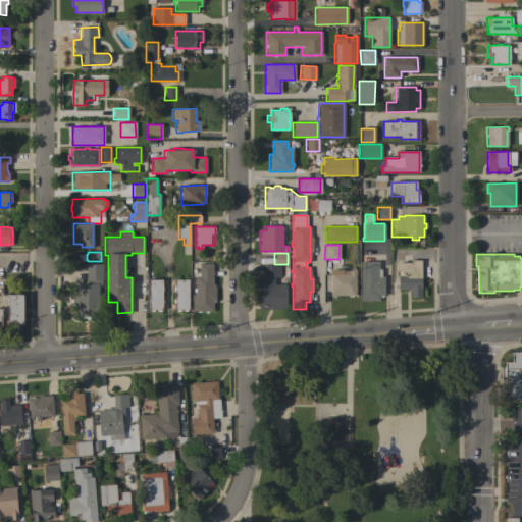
[(421,297),(410,297),(410,290),(398,290),(398,271),(400,271),(400,263),(411,263),(411,261),(420,260),(421,297)]
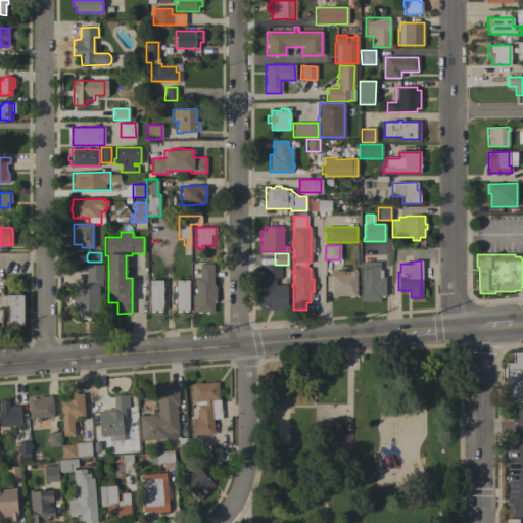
[(361,263),(379,262),(379,270),(382,270),(382,277),(385,277),(385,296),(380,296),(380,301),(361,301),(361,263)]
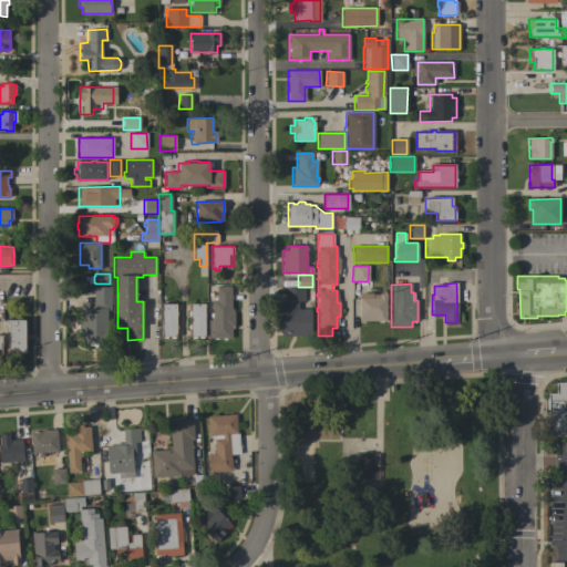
[(111,305),(110,305),(110,310),(106,310),(106,343),(98,343),(98,344),(89,344),(89,343),(79,343),(79,331),(78,331),(78,309),(80,309),(80,301),(93,301),(93,286),(111,286),(111,305)]
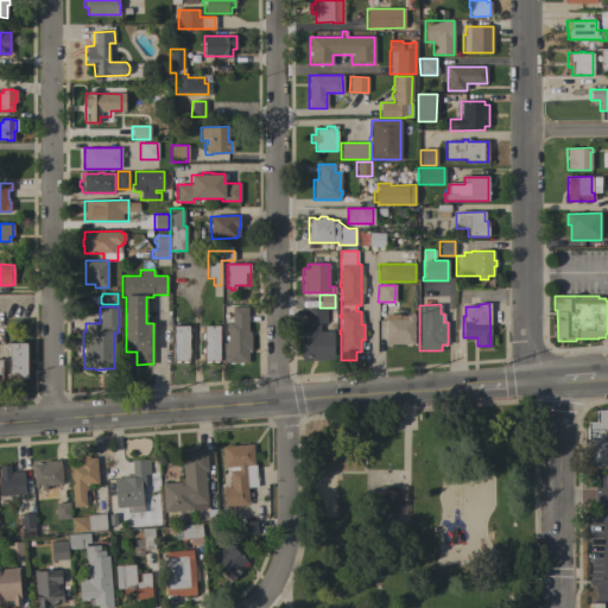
[(248,331),(249,331),(249,334),(251,334),(251,349),(249,349),(249,353),(248,353),(248,362),(241,362),(241,365),(238,365),(238,362),(233,362),(233,363),(228,363),(228,362),(221,362),(221,343),(227,343),(227,340),(225,340),(225,335),(227,335),(227,328),(226,328),(226,325),(227,325),(227,322),(228,322),(228,318),(232,318),(232,306),(247,306),(248,331)]
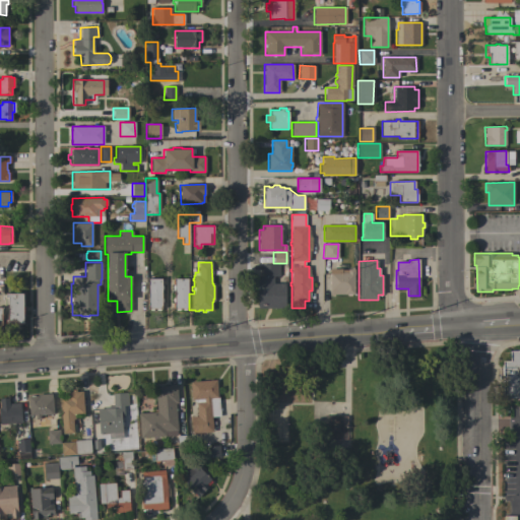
[(285,308),(258,308),(258,285),(259,285),(259,275),(262,275),(262,264),(279,264),(278,276),(273,276),(273,282),(285,282),(285,308)]
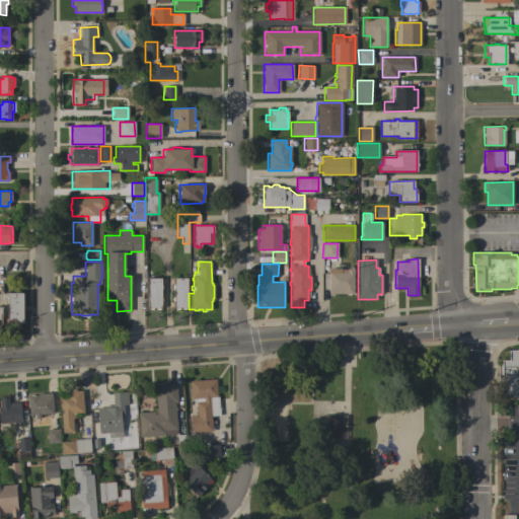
[(341,269),(341,270),(347,270),(347,269),(350,269),(350,267),(353,267),(353,269),(354,269),(354,274),(353,274),(353,294),(329,294),(329,269),(341,269)]
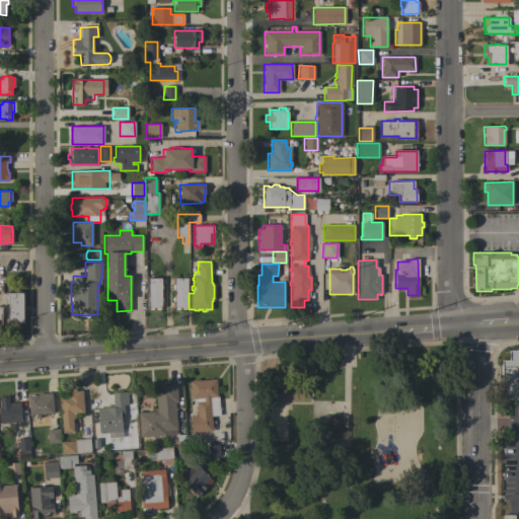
[(147,278),(162,278),(162,288),(161,288),(161,297),(162,297),(162,301),(161,301),(161,308),(147,308),(147,278)]
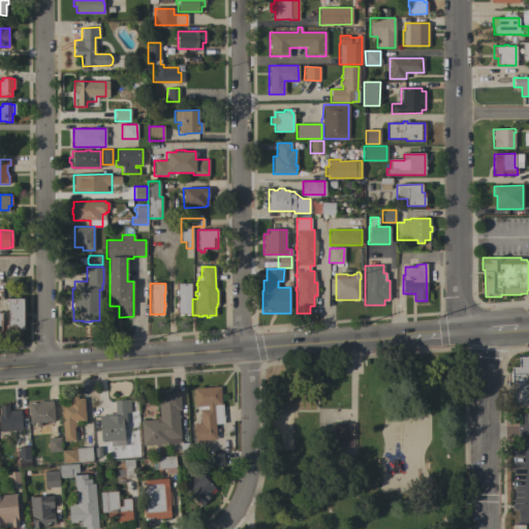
[(191,314),(177,314),(177,312),(175,312),(175,308),(177,308),(177,307),(175,307),(175,303),(177,303),(177,293),(175,293),(175,290),(177,290),(177,289),(176,289),(176,284),(177,284),(177,283),(191,283),(191,314)]
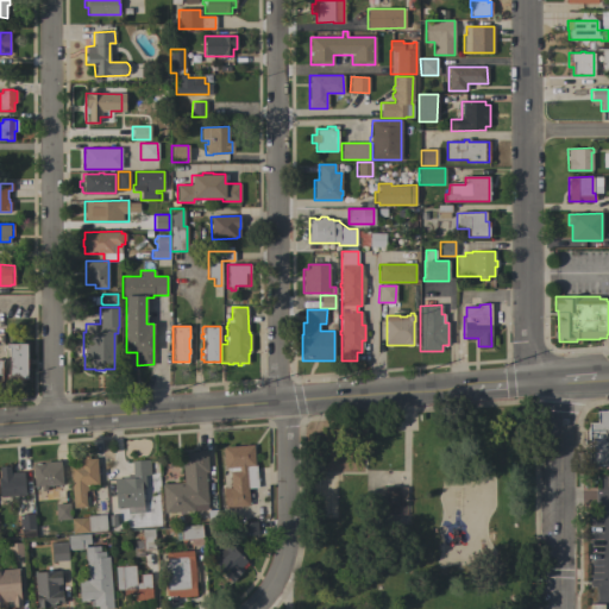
[(27,343),(27,378),(10,378),(10,347),(6,347),(6,343),(27,343)]
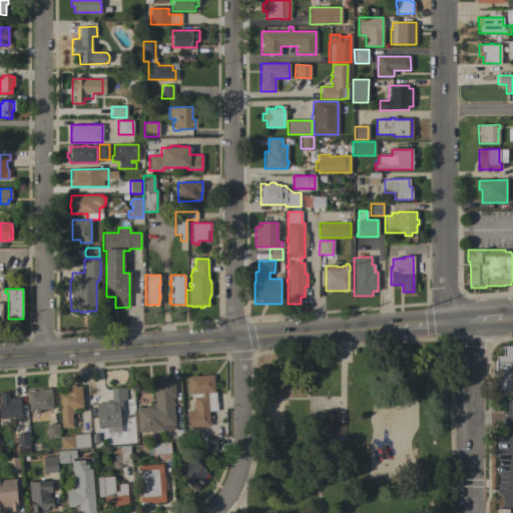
[(495,356),(502,356),(502,346),(512,345),(512,364),(512,392),(495,392),(495,356)]
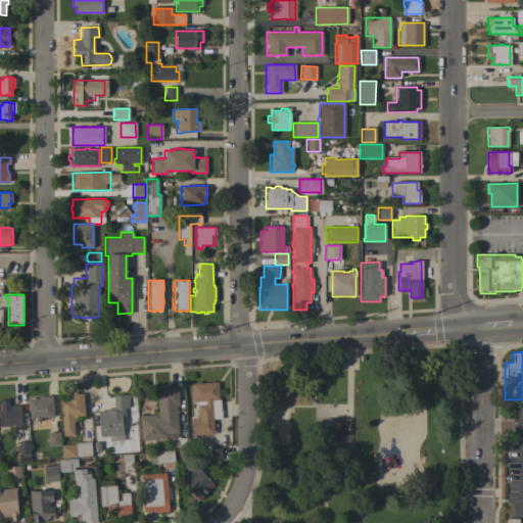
[(157,415),(155,389),(169,388),(169,381),(175,381),(175,386),(176,386),(176,387),(177,387),(178,406),(176,406),(178,433),(177,433),(178,437),(140,440),(139,416),(157,415)]
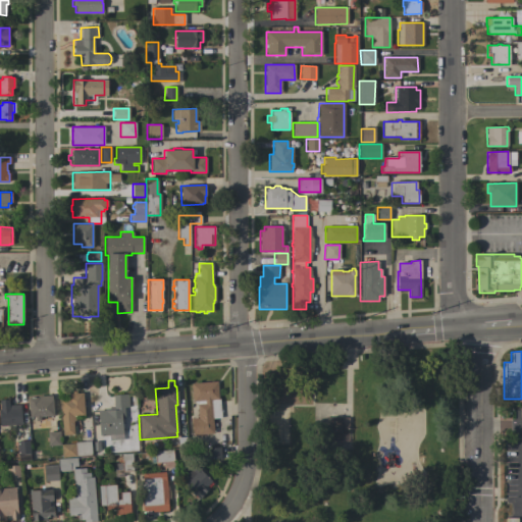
[(216,381),(218,399),(219,399),(220,418),(212,418),(213,433),(193,434),(192,418),(197,418),(196,404),(198,404),(198,401),(192,401),(190,383),(216,381)]
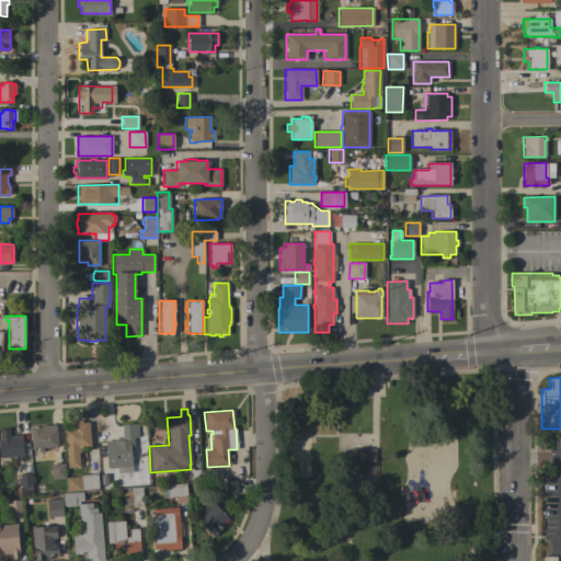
[(71,428),(71,423),(77,423),(77,421),(81,420),(82,422),(88,422),(90,446),(80,447),(80,453),(78,453),(79,472),(73,472),(72,468),(67,468),(64,430),(71,428)]
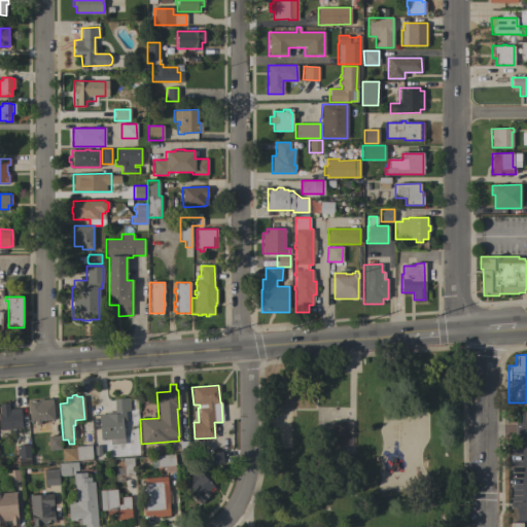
[(98,415),(110,414),(109,399),(129,397),(130,411),(125,411),(126,422),(123,422),(124,437),(100,440),(98,415)]
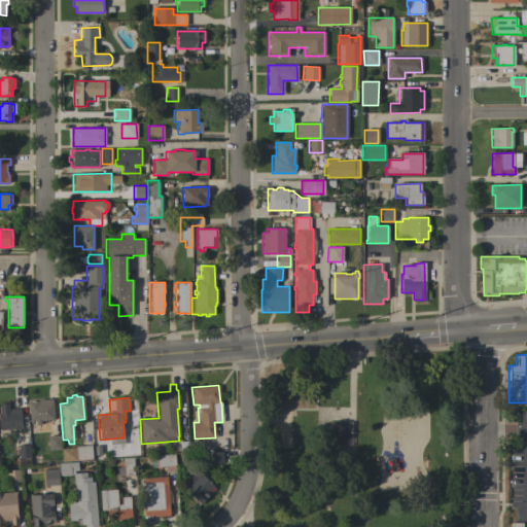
[(28,401),(37,401),(37,399),(51,398),(54,419),(40,421),(40,424),(35,425),(35,421),(30,421),(28,401)]
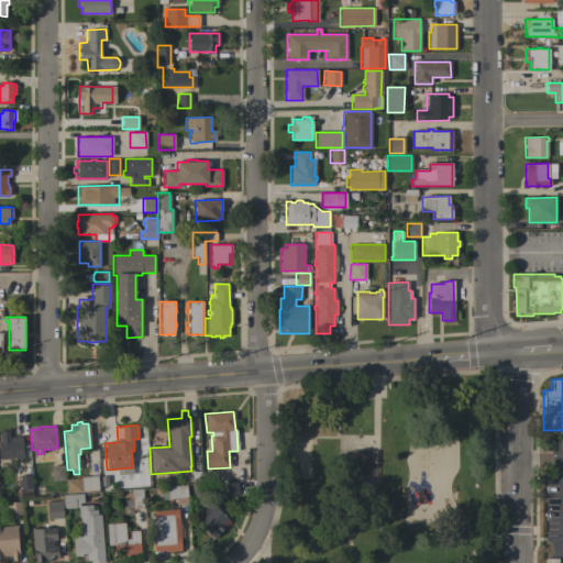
[(23,457),(0,459),(0,430),(9,430),(10,437),(21,435),(23,457)]
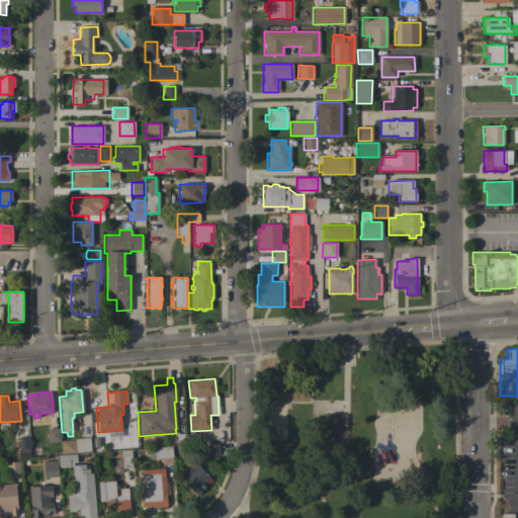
[(345,429),(338,429),(338,437),(330,437),(330,430),(322,430),(323,422),(330,422),(330,414),(338,414),(338,422),(345,422),(345,429)]
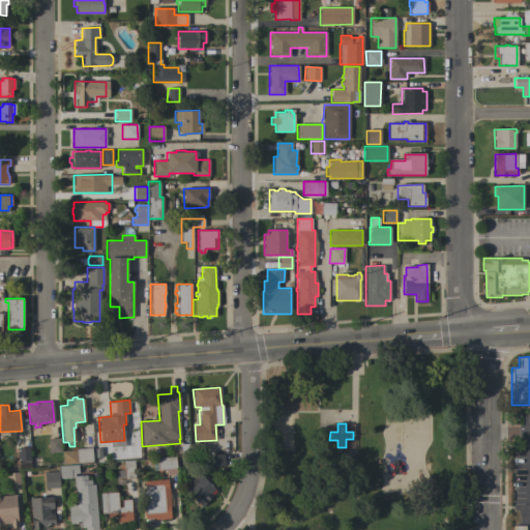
[(60,438),(61,451),(49,452),(48,439),(60,438)]
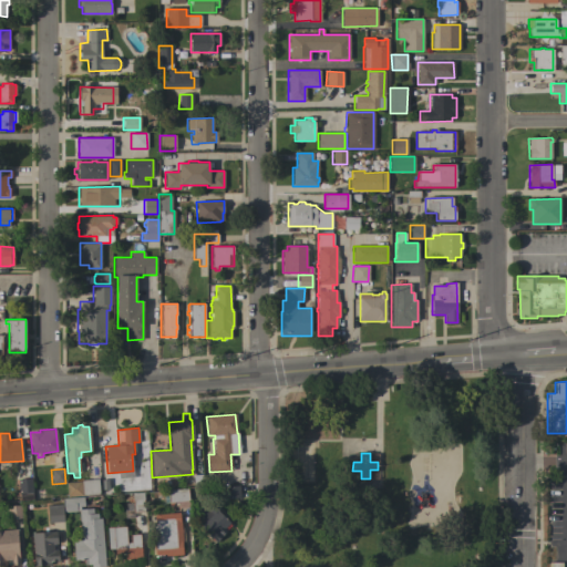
[(31,478),(32,492),(19,493),(18,478),(31,478)]
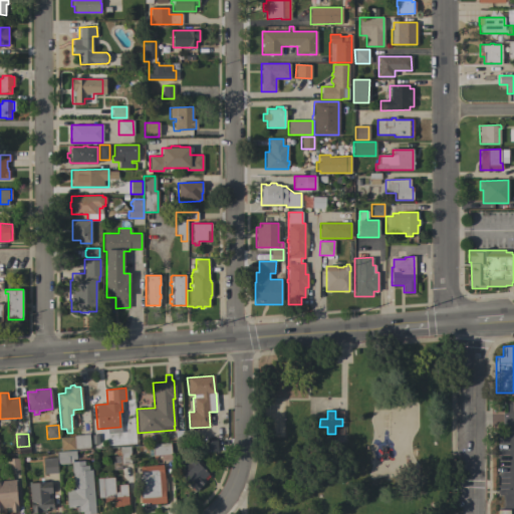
[(88,434),(89,448),(60,451),(59,438),(73,437),(73,435),(88,434)]
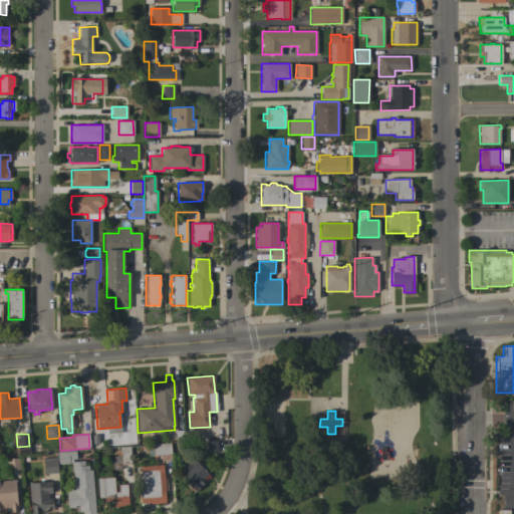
[(217,440),(218,452),(205,453),(204,441),(217,440)]
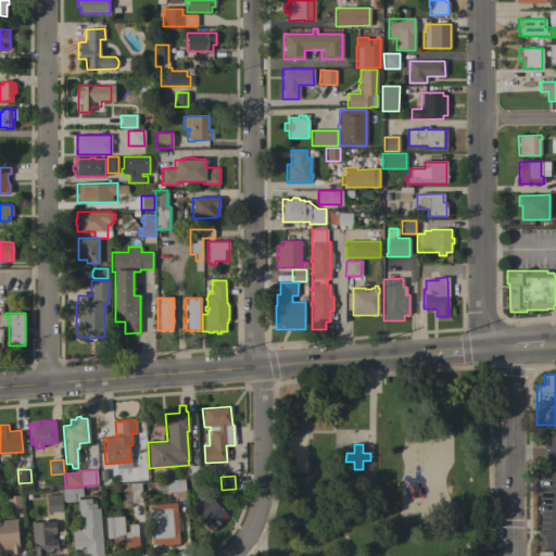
[(184,479),(186,497),(185,497),(185,498),(175,500),(174,492),(168,493),(168,495),(165,495),(164,480),(184,479)]
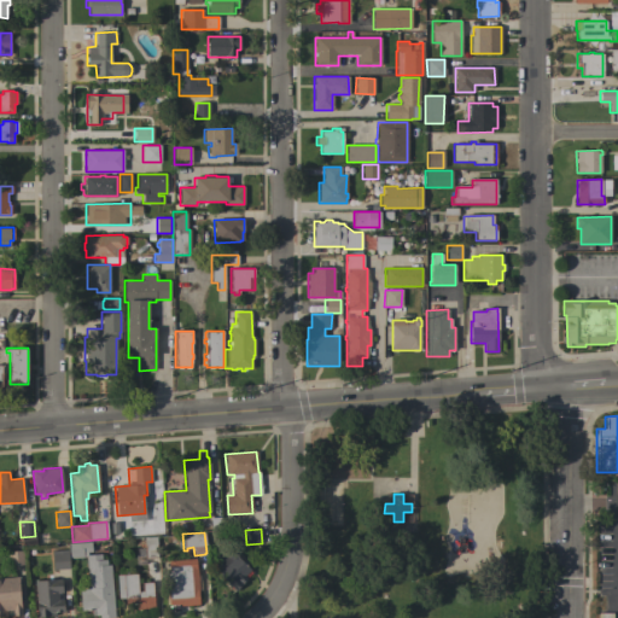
[(145,559),(145,555),(144,555),(143,538),(156,537),(157,558),(145,559)]
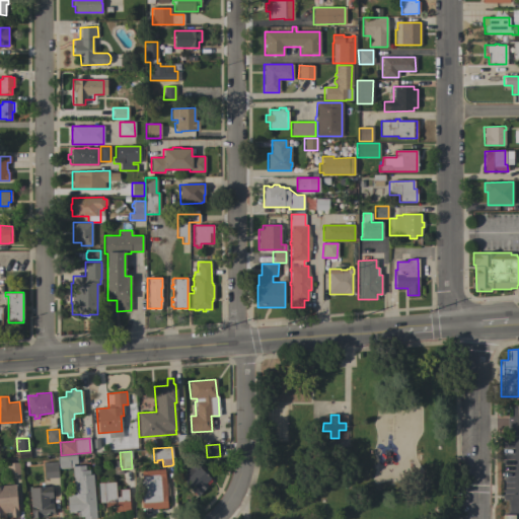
[(95,518),(83,518),(83,516),(77,517),(76,512),(68,513),(66,496),(75,496),(73,477),(72,477),(72,466),(69,467),(69,468),(58,469),(57,456),(76,454),(76,463),(73,463),(73,466),(84,465),(84,470),(89,469),(89,474),(92,474),(95,518)]
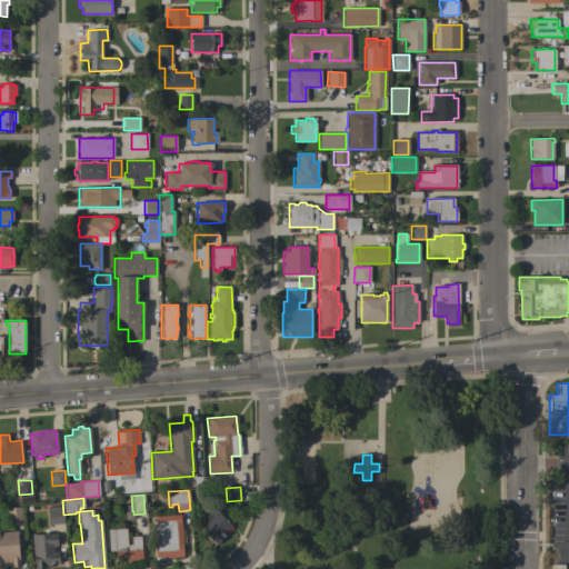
[(220,539),(221,540),(219,542),(219,541),(217,545),(213,541),(213,542),(211,541),(212,539),(206,533),(205,535),(203,532),(205,531),(200,528),(198,528),(193,523),(200,517),(196,512),(206,501),(230,525),(232,527),(220,539)]
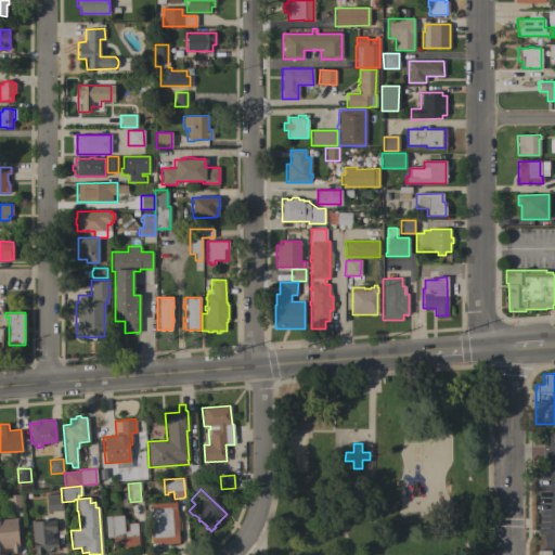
[(61,493),(62,511),(47,512),(46,494),(61,493)]
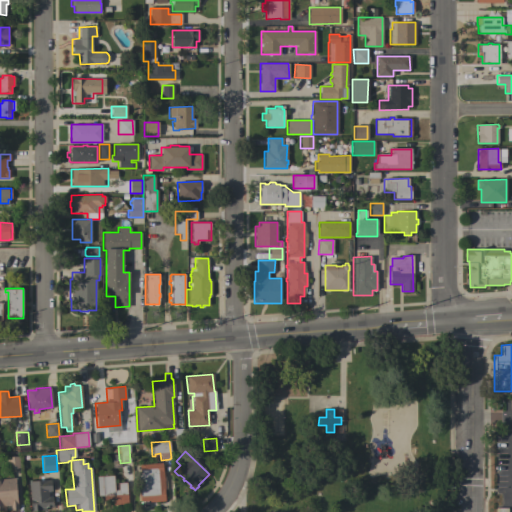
[(6,457),(19,456),(20,468),(6,469),(6,457)]
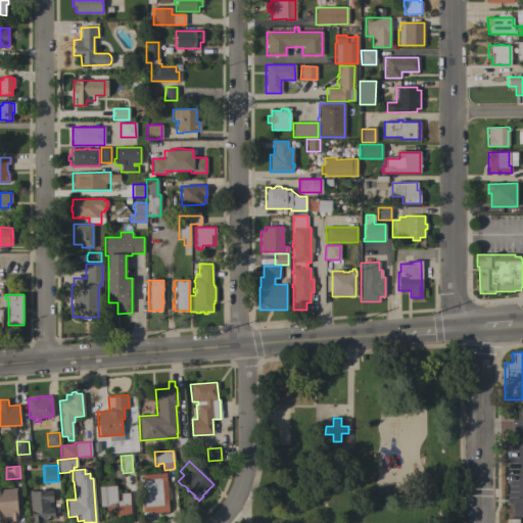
[(164,472),(165,482),(167,482),(168,491),(168,498),(167,498),(168,512),(152,513),(152,511),(150,512),(150,513),(145,514),(145,512),(143,512),(141,490),(143,490),(142,474),(164,472)]
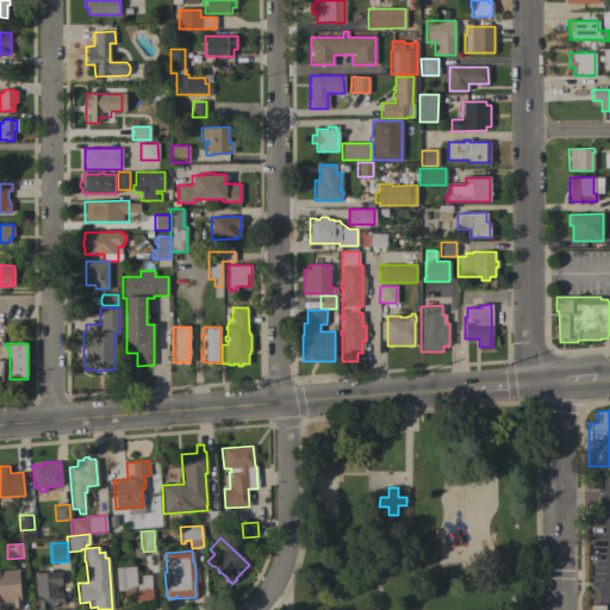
[(135,566),(136,584),(139,584),(139,576),(150,574),(151,601),(134,602),(134,595),(117,596),(114,567),(135,566)]
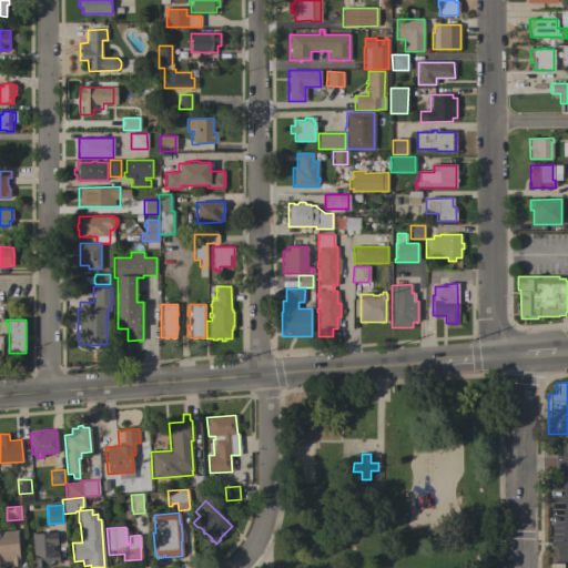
[(19,565),(6,566),(6,567),(0,567),(0,530),(16,529),(19,565)]
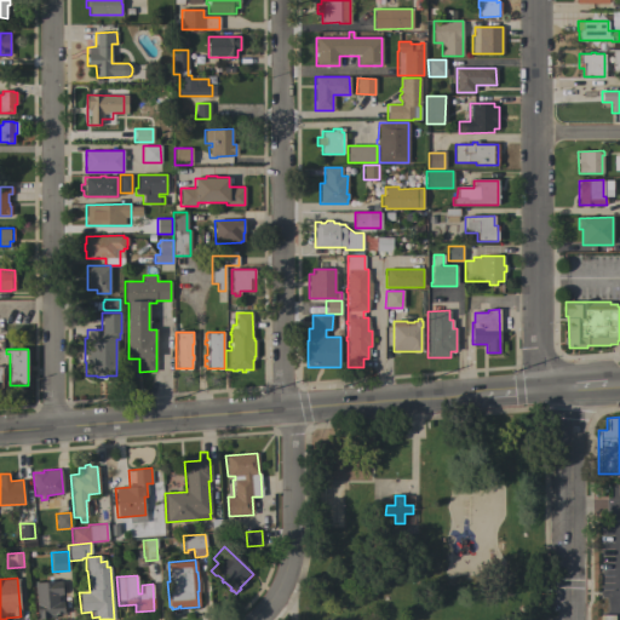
[(61,581),(62,595),(58,595),(58,602),(63,602),(64,614),(55,614),(55,618),(38,619),(34,583),(61,581)]
